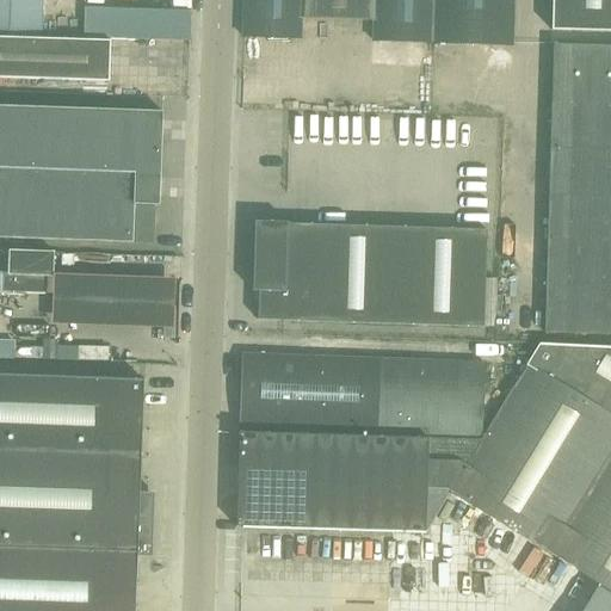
[(0,0),(0,34),(42,35),(43,0),(0,0)]
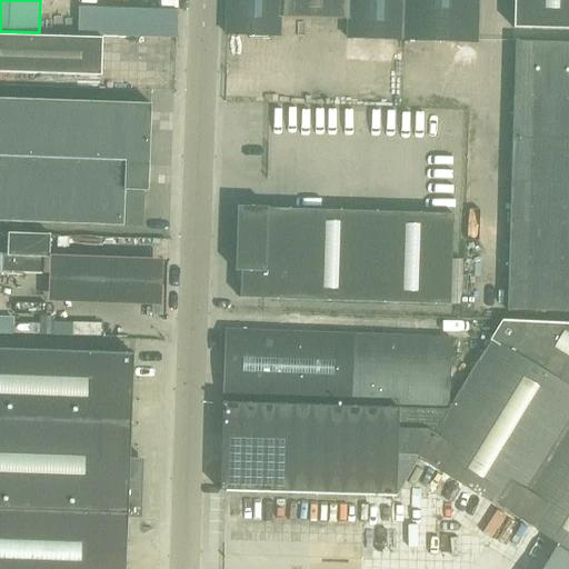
[(79,35),(96,36),(177,38),(176,0),(150,0),(150,9),(79,7),(79,35)]
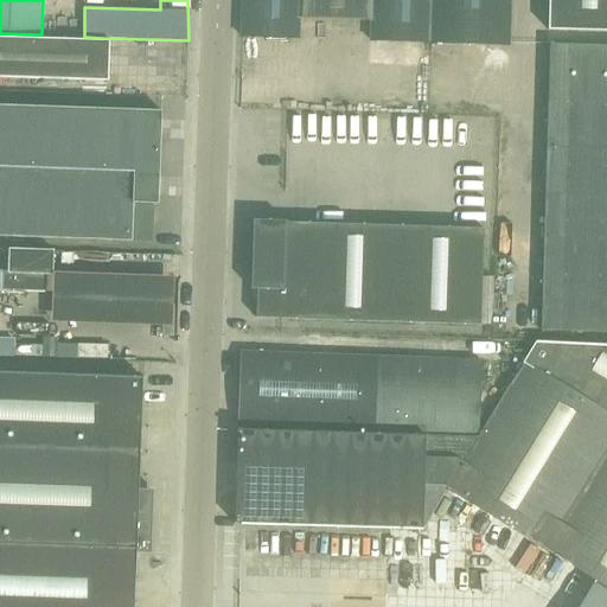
[(301,39),(301,19),(370,21),(369,40),(510,44),(510,0),(243,0),(242,37),(301,39)]
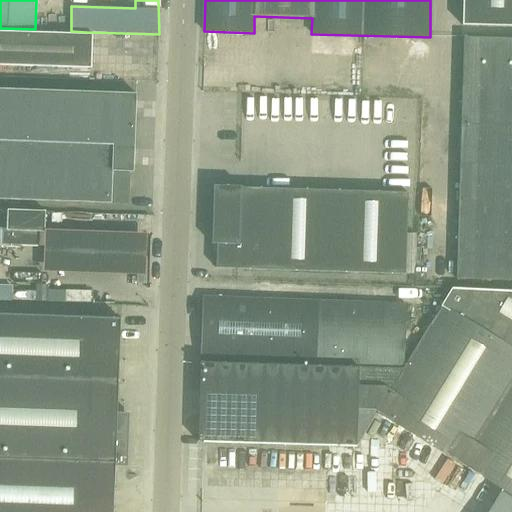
[(511,0),(463,0),(463,25),(511,26),(511,0)]
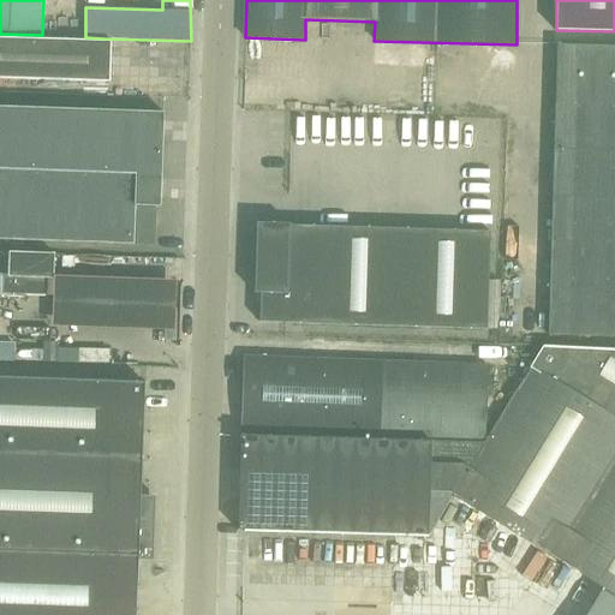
[(0,77),(111,82),(112,40),(0,36),(0,77)]
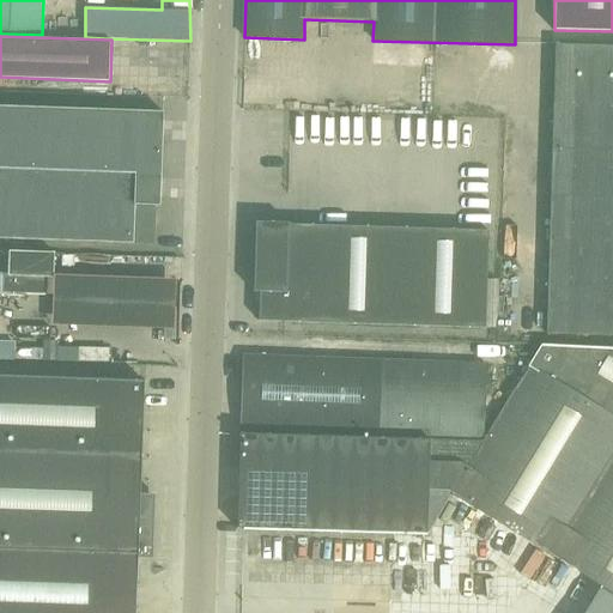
[(612,335),(612,46),(556,44),(548,334),(612,335)]
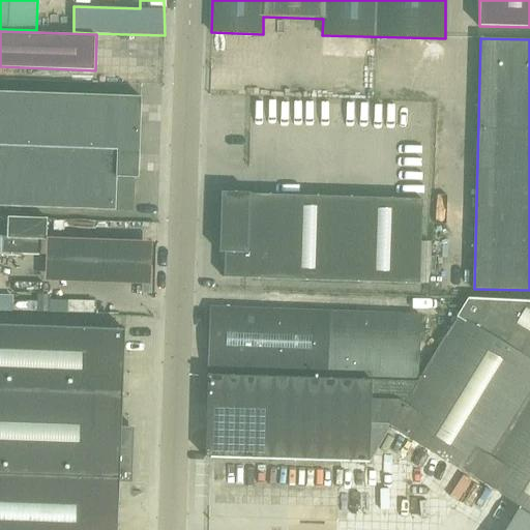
[(0,92),(0,206),(134,211),(135,178),(139,178),(141,97),(0,92)]
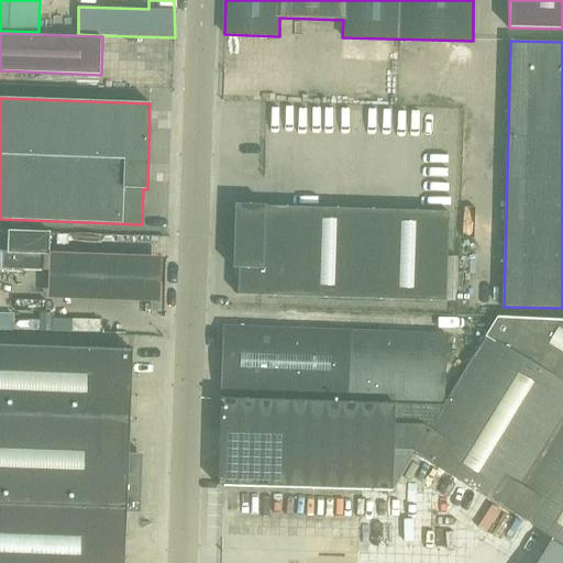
[(429,310),(432,222),(222,213),(218,301),(429,310)]
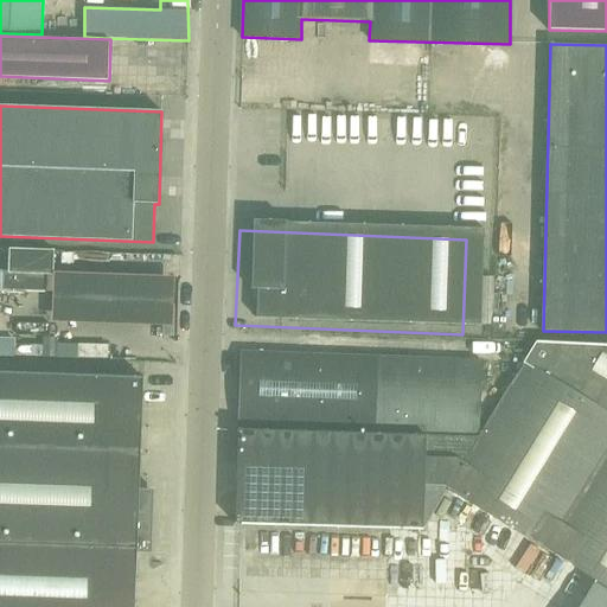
[(56,250),(11,249),(10,274),(0,273),(0,279),(0,289),(49,292),(49,275),(55,275),(56,250)]
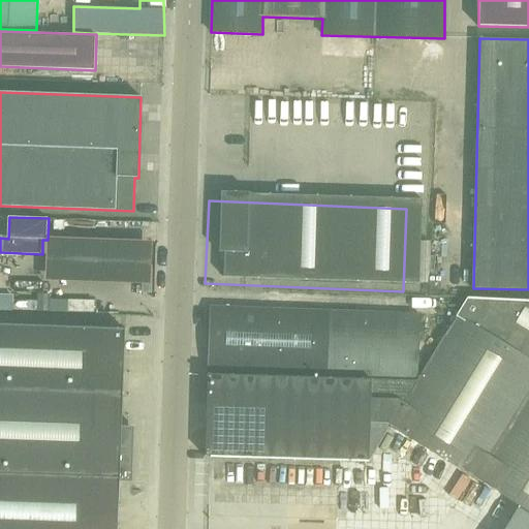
[(521,504),(528,489),(528,300),(470,299),(418,381),(392,425),(521,504)]
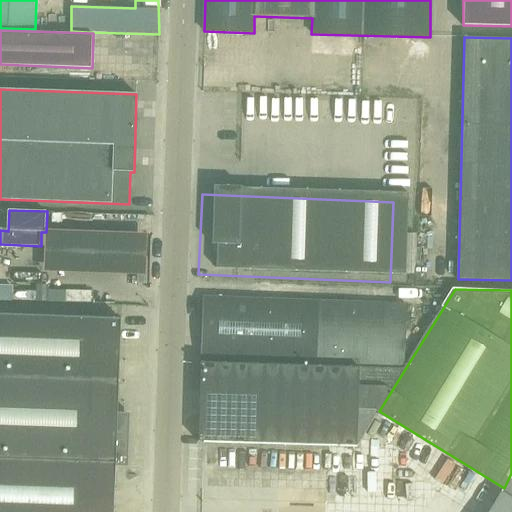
[(408,303),(205,296),(203,359),(405,367),(406,343),(407,323),(408,303)]
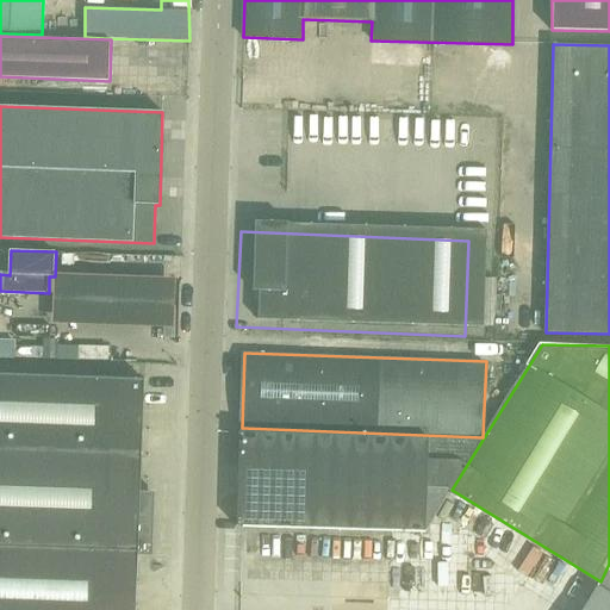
[(0,373),(0,454),(93,456),(141,459),(143,378),(0,373)]
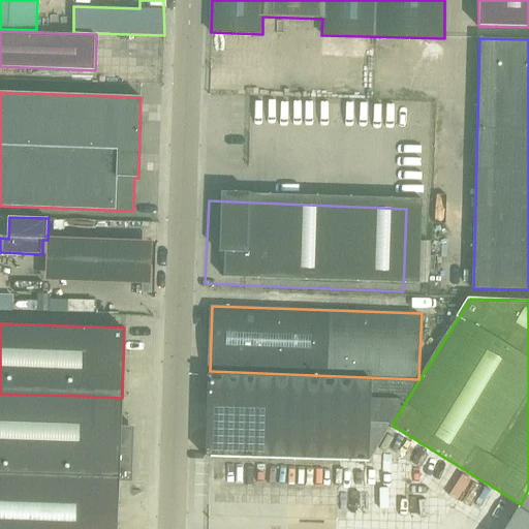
[(210,458),(369,462),(392,425),(418,381),(207,375),(206,403),(206,428),(205,457),(210,457),(210,458)]
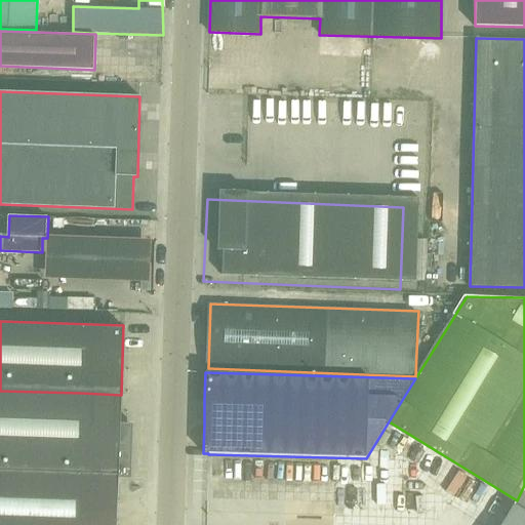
[(0,391),(0,472),(86,476),(119,477),(119,476),(130,476),(132,421),(120,421),(121,395),(80,393),(0,391)]
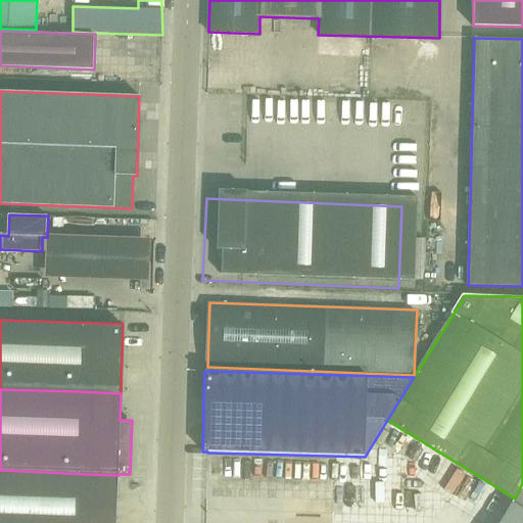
[(0,470),(0,522),(116,522),(119,475),(86,474),(0,470)]
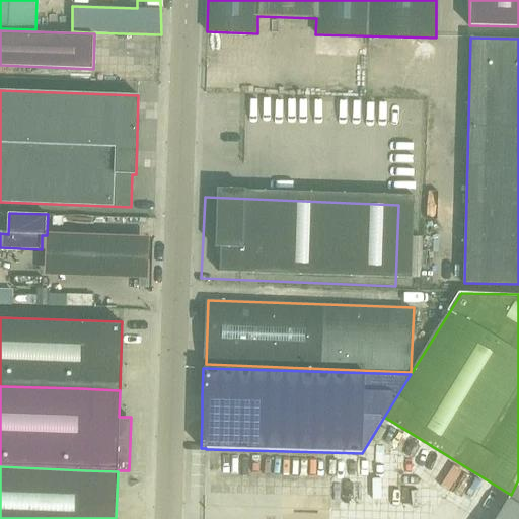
[(346,489),(398,489),(398,470),(346,470),(346,489)]
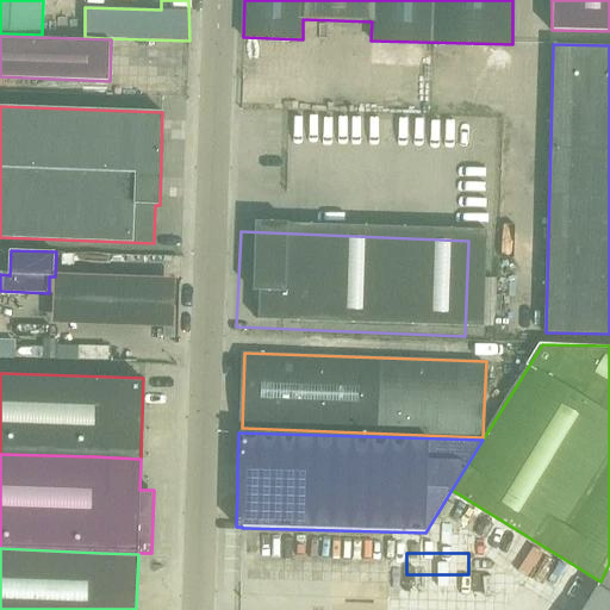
[(609,609),(609,586),(601,582),(582,609),(609,609)]
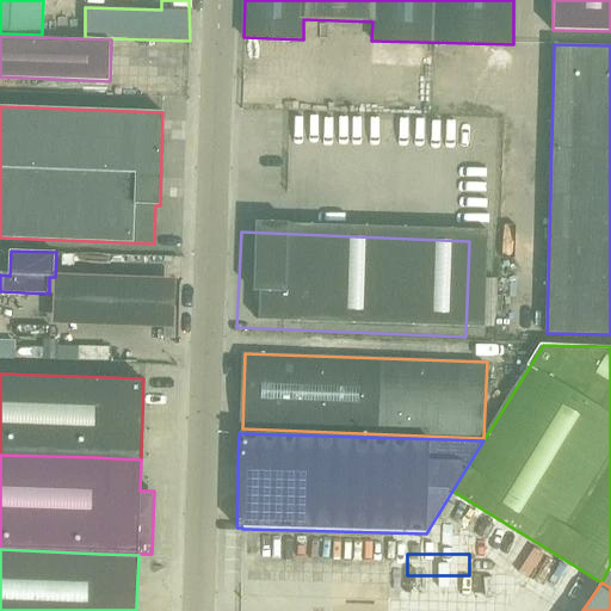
[(276,584),(272,593),(304,604),(308,594),(276,584)]
